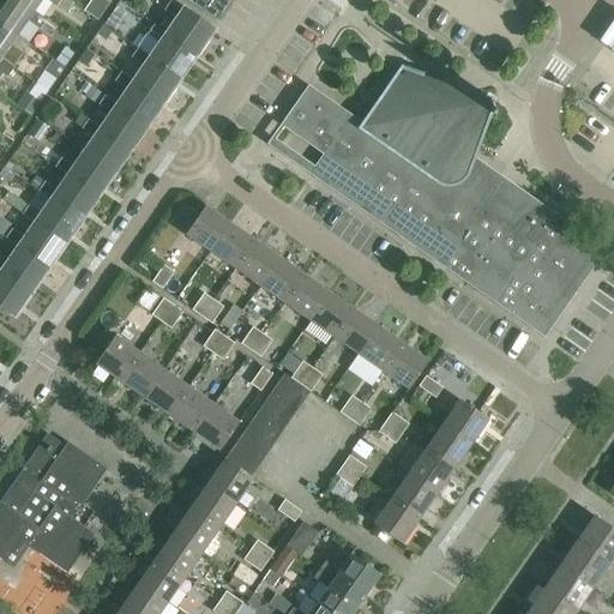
[(14,0),(0,0),(0,24),(16,36),(16,35),(25,22),(49,37),(56,28),(32,12),(14,0)]
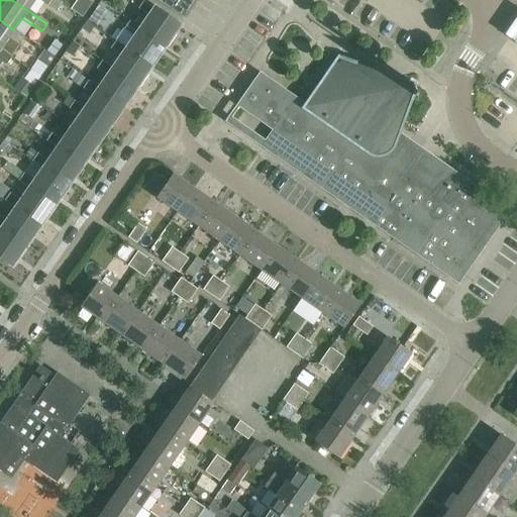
[(12,0),(27,10),(33,0),(38,0),(46,6),(56,12),(62,4),(56,0),(12,0)]
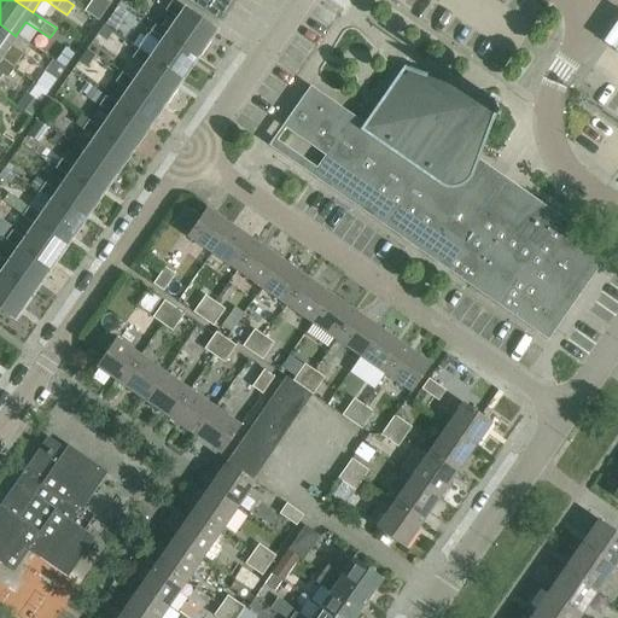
[(91,0),(83,12),(97,21),(109,4),(101,0),(91,0)]
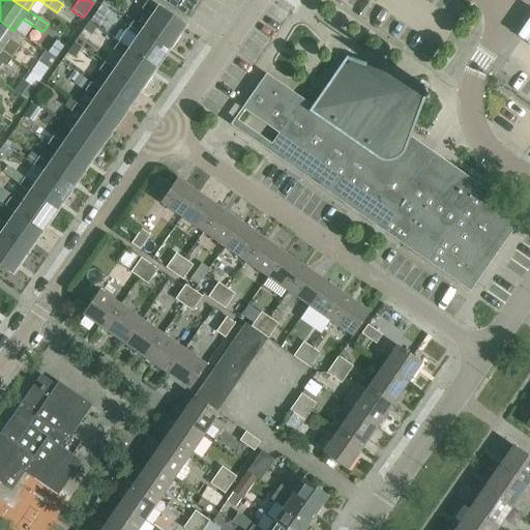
[(158,0),(187,20),(200,0),(158,0)]
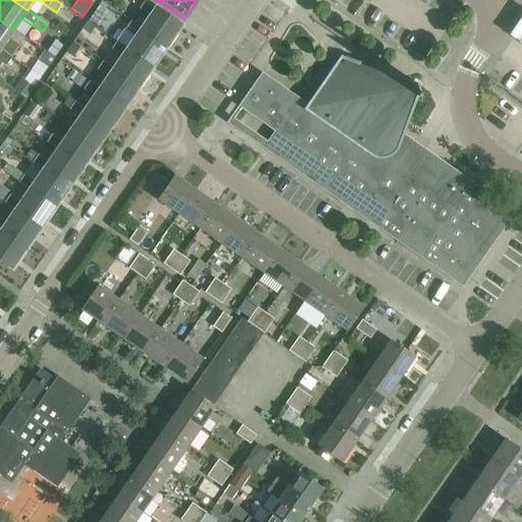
[(141,30),(165,47),(179,27),(144,1),(139,9),(150,17),(142,30),(141,30)]
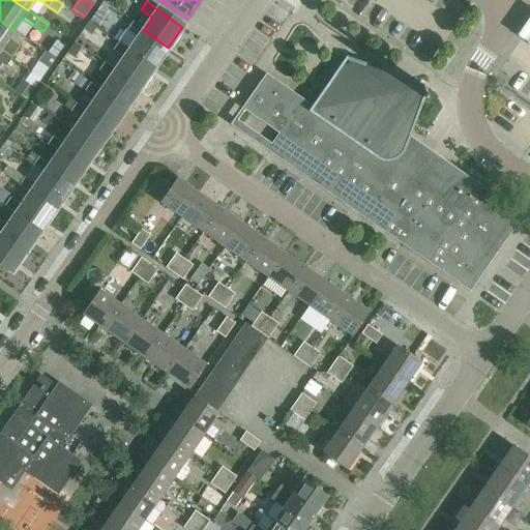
[(524,37),(529,29),(529,3),(511,27),(524,37)]
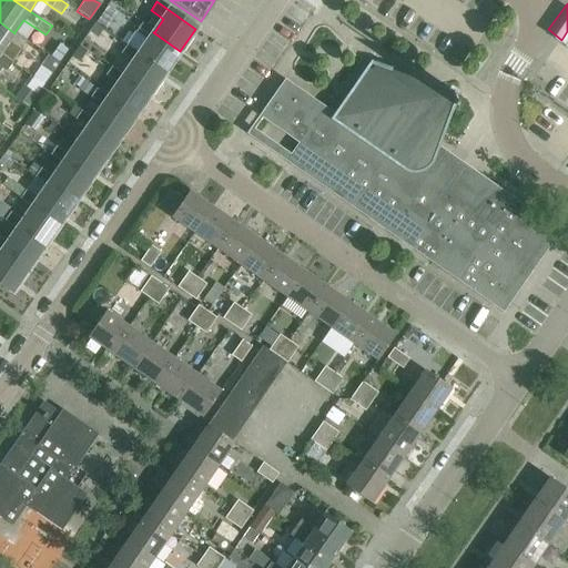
[(0,22),(0,54),(12,63),(27,41),(14,32),(14,33),(0,22)]
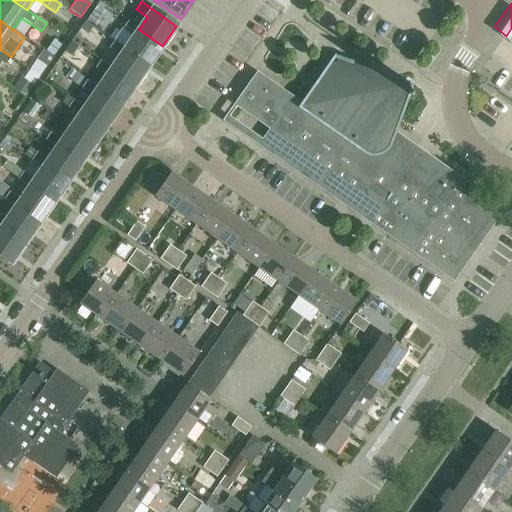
[(138,29),(139,29),(128,21),(122,29),(133,37),(125,49),(149,65),(162,46),(138,29)]
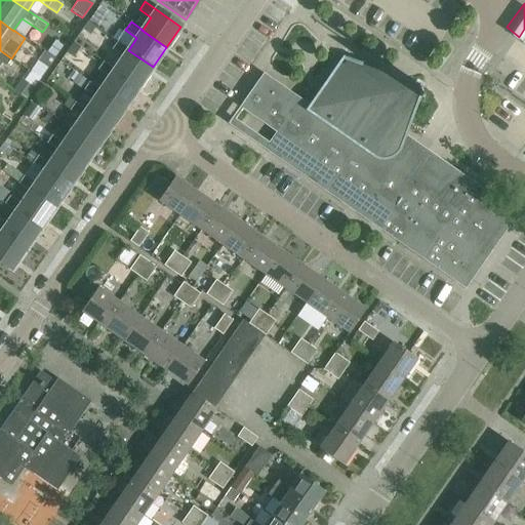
[(51,37),(30,71),(43,78),(64,44),(51,37)]
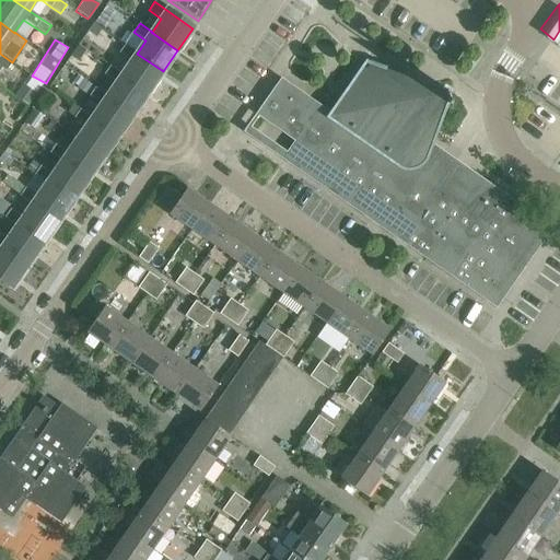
[(137,54),(125,45),(118,54),(131,62),(121,74),(121,76),(148,93),(163,71),(137,54)]
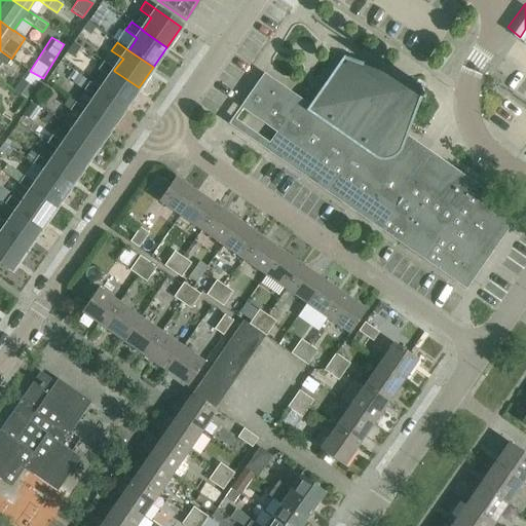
[(0,63),(5,67),(11,59),(0,50),(0,63)]
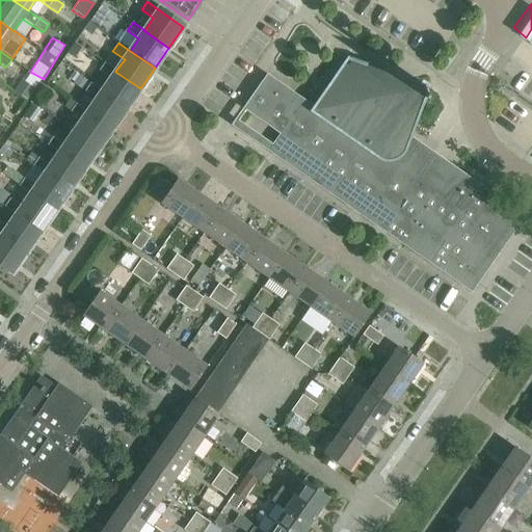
[(416,81),(415,84),(419,85),(418,88),(361,68),(362,65),(366,67),(367,64),(347,57),(313,106),(267,74),(243,109),(280,134),(271,147),(347,200),(407,145),(426,94),(426,92),(426,91),(425,87),(423,84),(421,83),(416,81)]
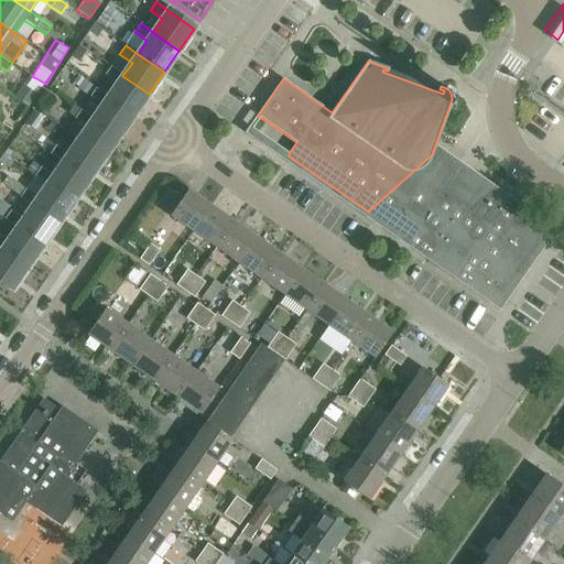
[(122,76),(122,75),(110,67),(105,76),(117,84),(108,97),(107,98),(133,116),(149,94),(122,76)]
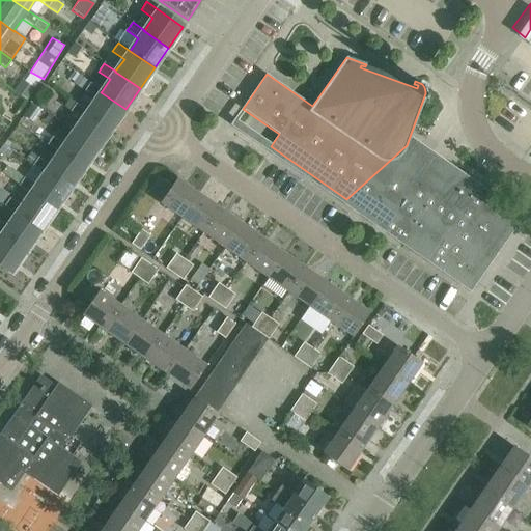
[(522,92),(530,82),(520,73),(511,83),(522,92)]
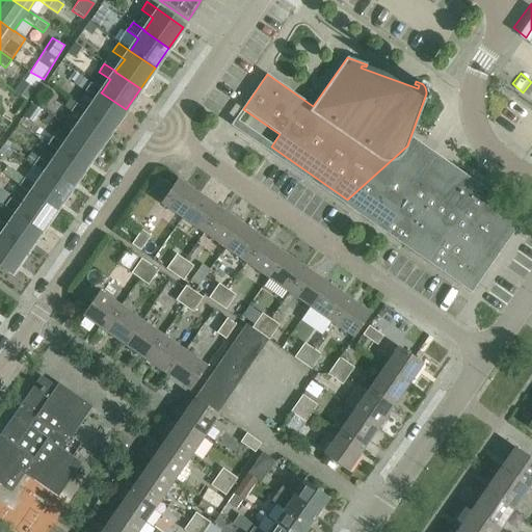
[(101,92),(102,91),(89,83),(84,91),(96,100),(87,112),(111,130),(126,109),(101,92)]
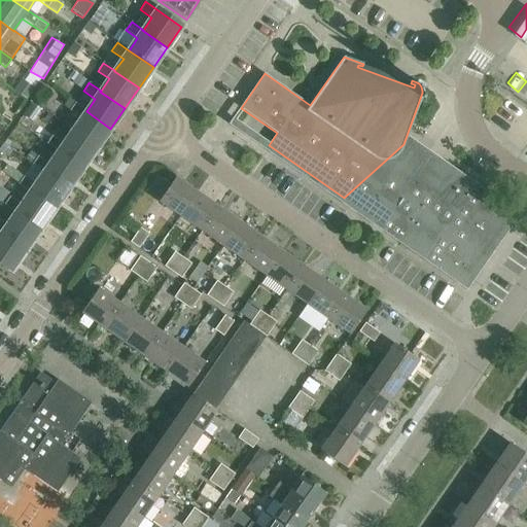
[(86,111),(75,103),(68,99),(63,106),(80,119),(72,132),(97,148),(110,129),(86,111)]
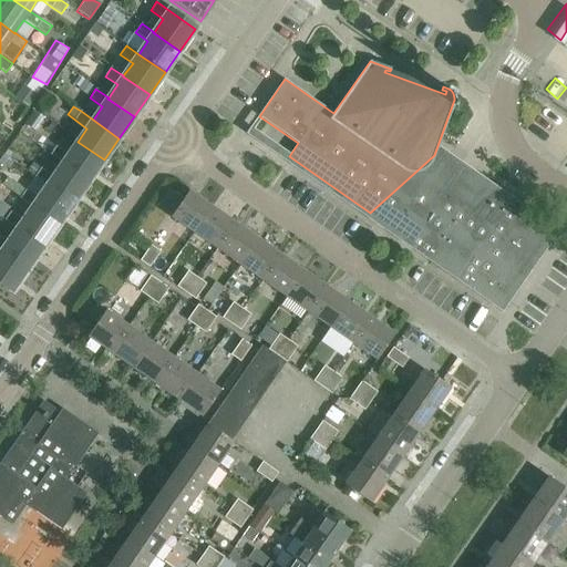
[(104,160),(78,142),(68,155),(55,146),(50,155),(62,164),(89,182),(104,160)]
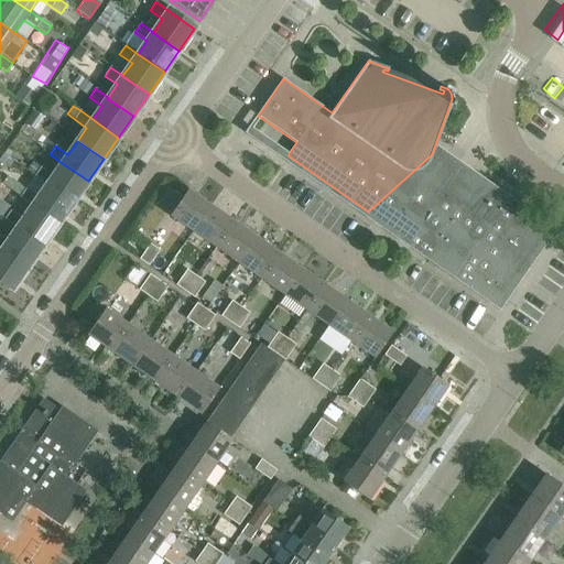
[(432,154),(368,212),(365,216),(499,311),(500,310),(492,304),(548,225),(555,230),(556,229),(475,173),(474,174),(478,176),(473,184),(454,170),(457,165),(444,156),(441,161),(432,154)]
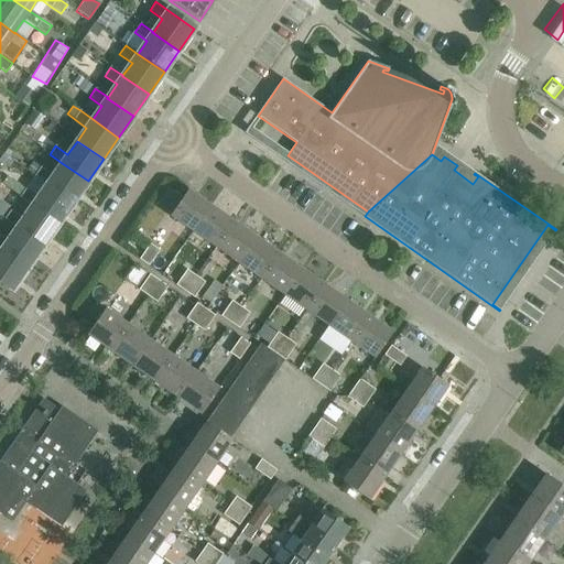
[(62,163),(53,176),(40,167),(34,176),(46,185),(46,184),(73,203),(88,181),(62,163)]
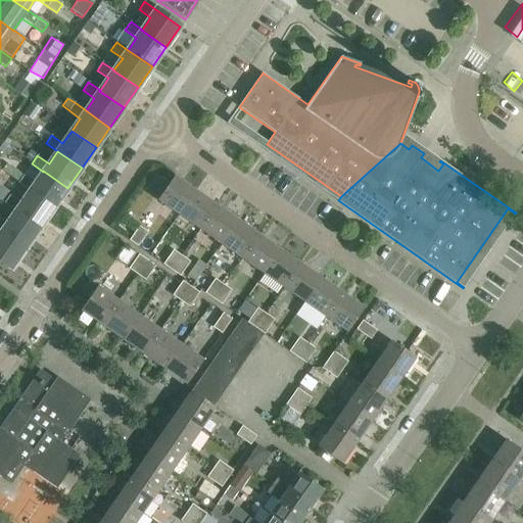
[(3,164),(1,175),(17,178),(19,169),(3,164)]
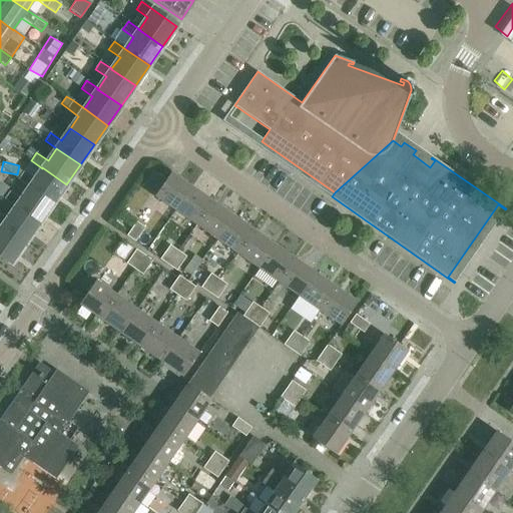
[(42,167),(42,168),(34,180),(23,172),(17,180),(28,188),(29,187),(52,204),(66,184),(42,167)]
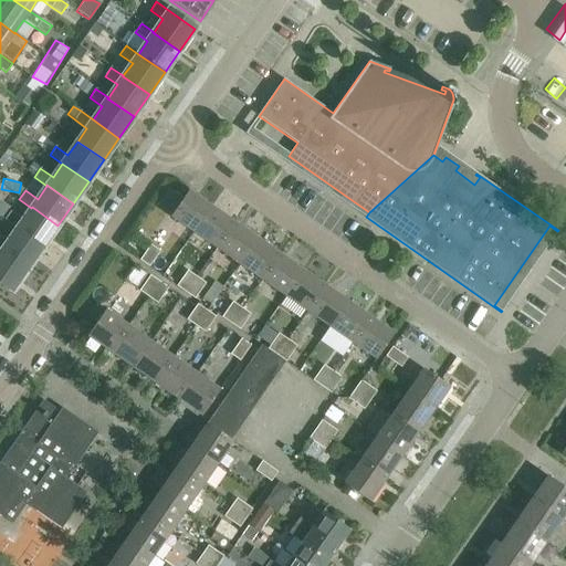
[(188,190),(171,215),(170,216),(194,232),(211,207),(188,190)]
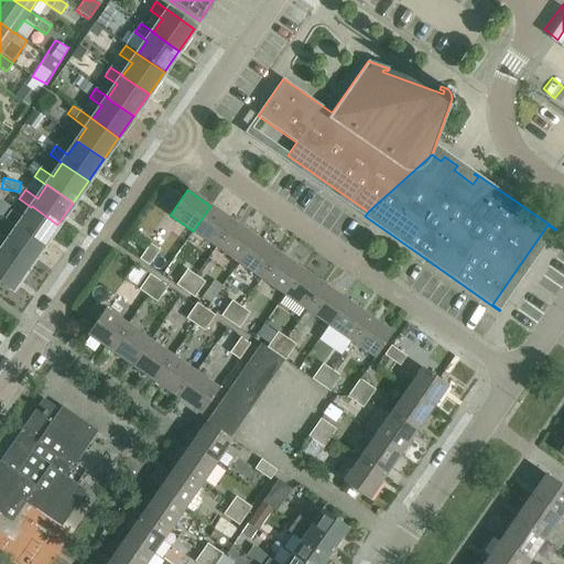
[(32,206),(31,207),(22,219),(10,212),(3,220),(17,228),(43,247),(57,225),(32,206)]
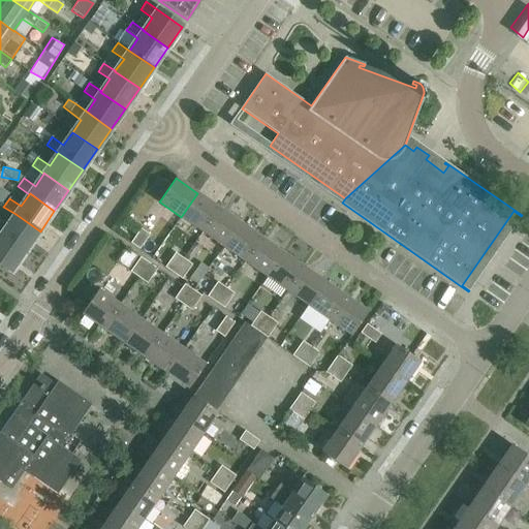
[(197,193),(181,217),(201,231),(218,208),(197,193)]
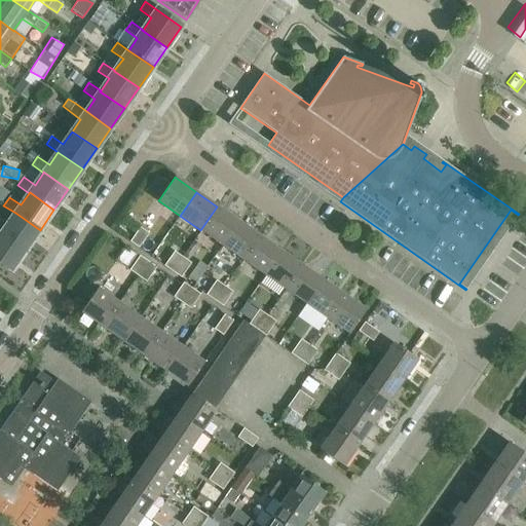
[(217,207),(200,230),(222,246),(238,222),(217,207)]
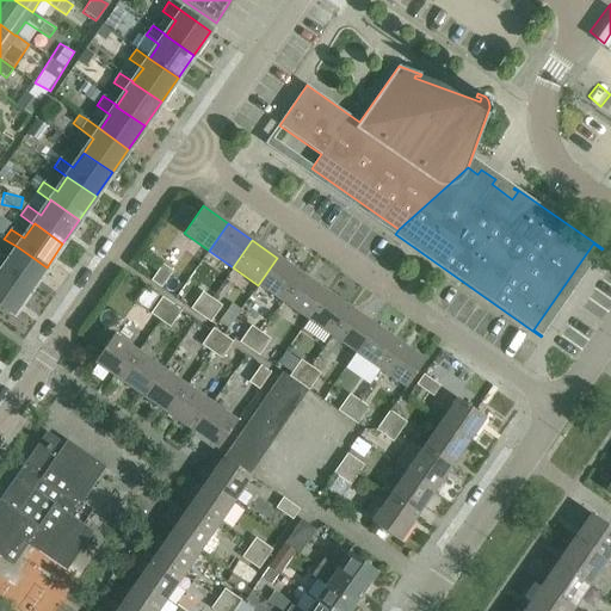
[(18,247),(7,261),(0,255),(0,270),(1,271),(30,290),(47,267),(18,247)]
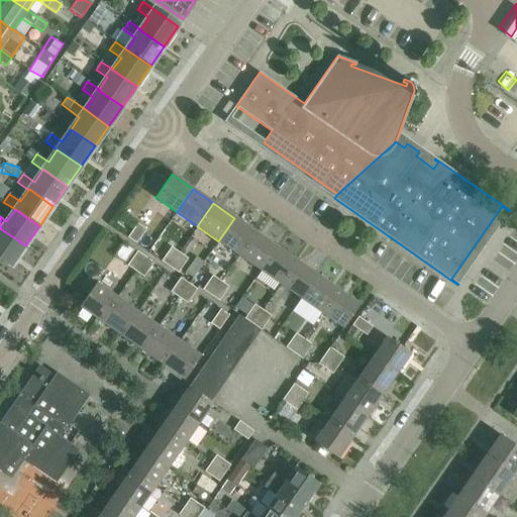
[(234,218),(218,241),(239,255),(255,232),(234,218)]
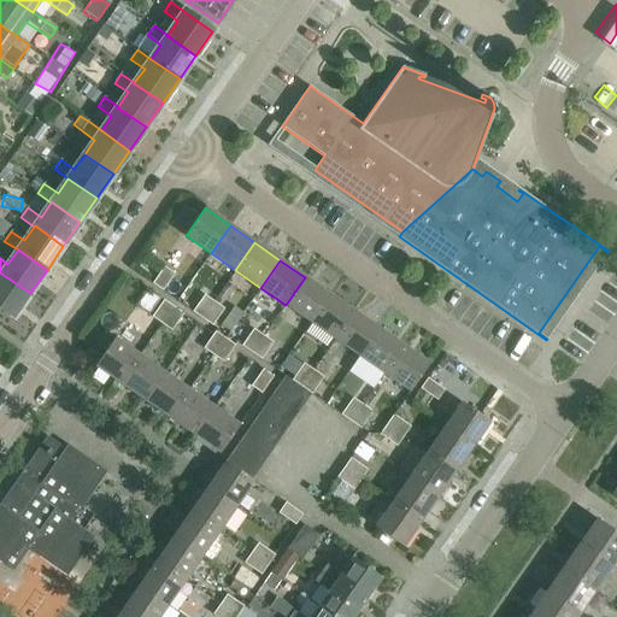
[(174,275),(164,268),(152,285),(163,292),(174,275)]
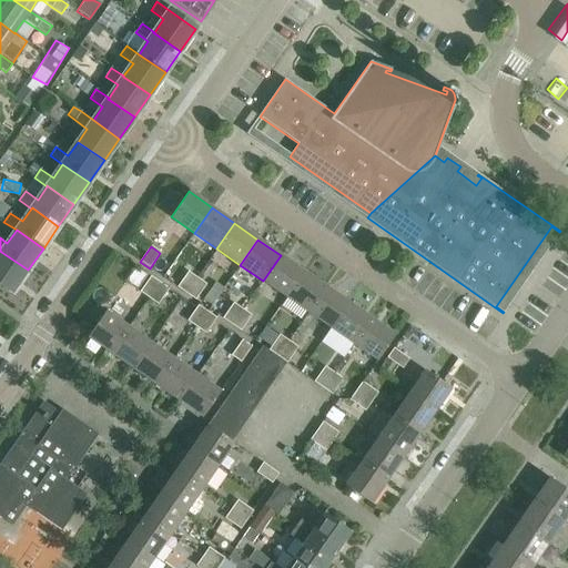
[(1,252),(0,253),(0,283),(12,292),(28,270),(1,252)]
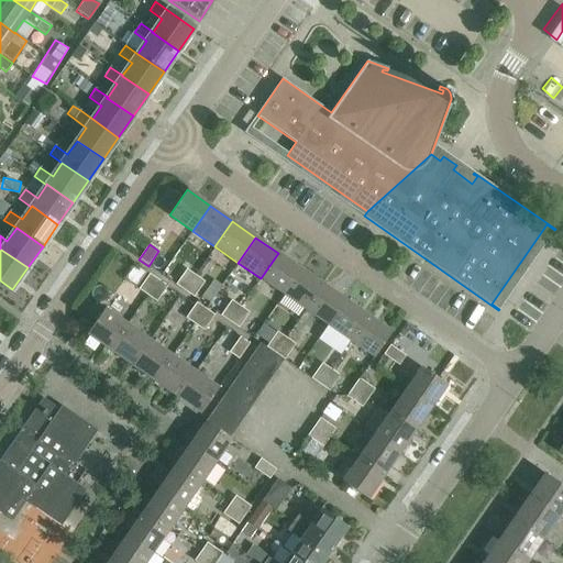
[(278,253),(261,278),(283,294),(300,268),(278,253)]
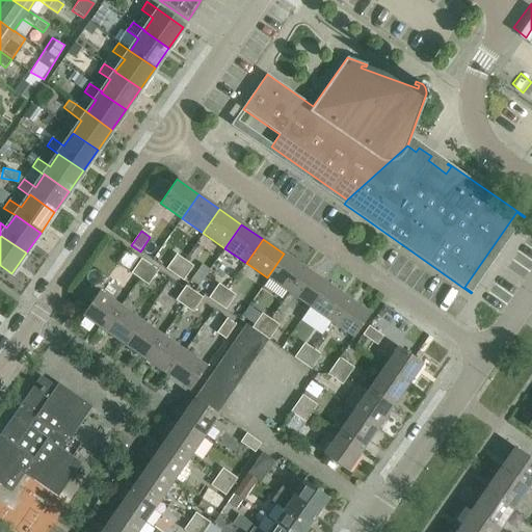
[(306,269),(284,254),(267,277),(289,293),(306,269)]
